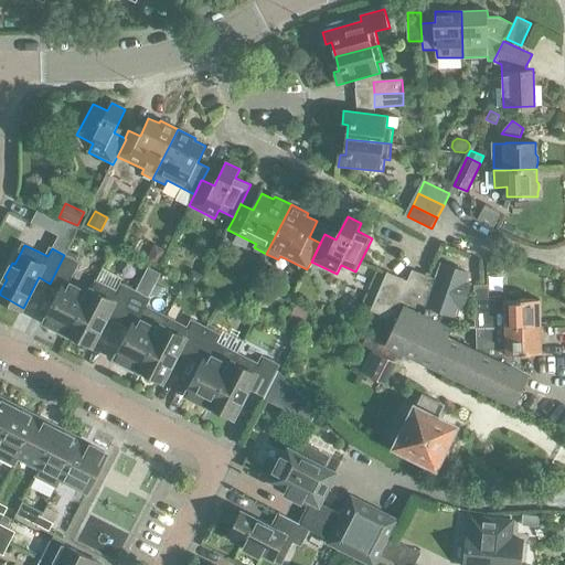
[(157,267),(164,251),(153,245),(145,262),(157,267)]
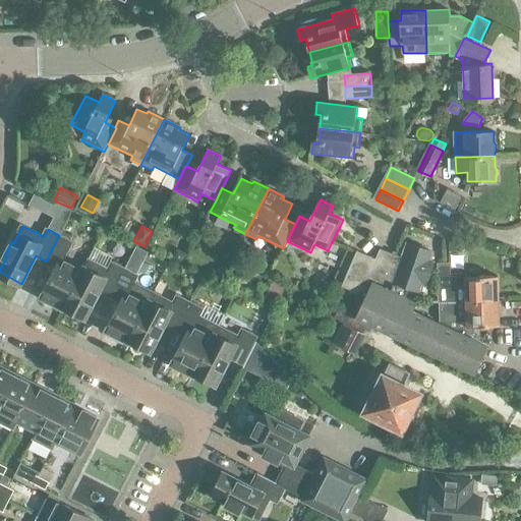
[(63,308),(89,259),(68,248),(71,241),(59,235),(46,262),(57,267),(42,297),(63,308)]
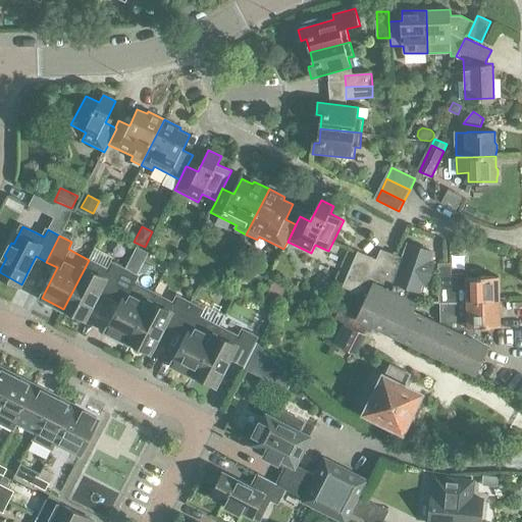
[(462,251),(465,247),(469,239),(461,236),(454,242),(451,245),(451,252),(462,251)]
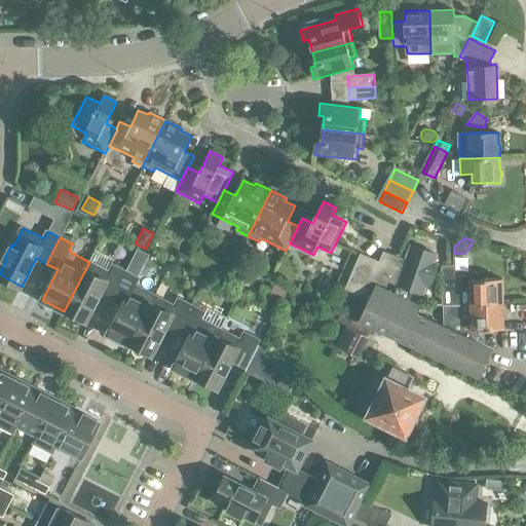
[(395,288),(405,261),(384,251),(379,261),(361,253),(344,288),(366,298),(374,278),(395,288)]
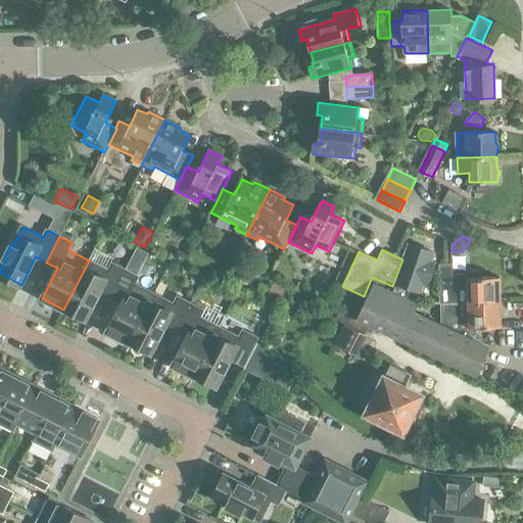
[(408,264),(398,288),(413,294),(414,291),(430,296),(440,266),(437,266),(437,258),(412,249),(408,264)]
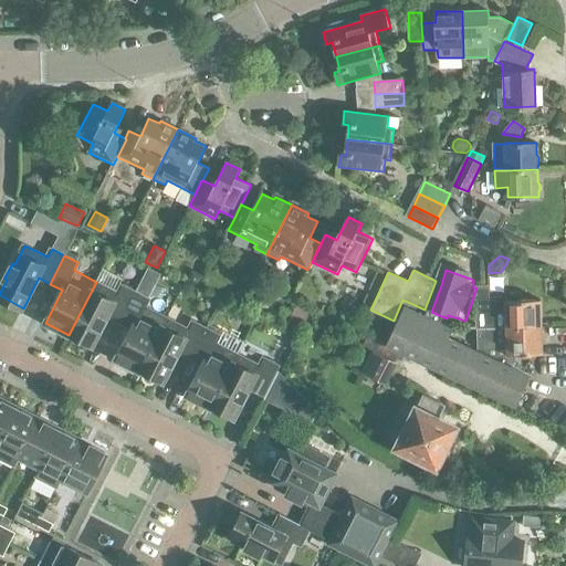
[(118,293),(96,282),(69,335),(70,335),(71,333),(94,345),(109,314),(121,321),(135,293),(123,285),(118,293)]
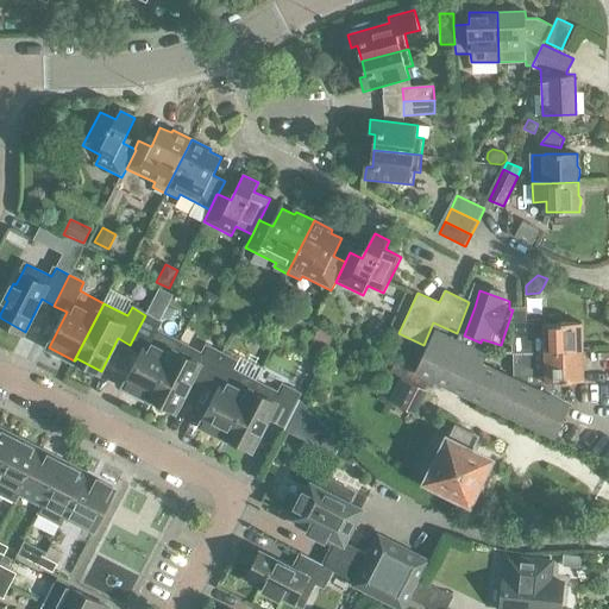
[(527,319),(526,307),(514,307),(515,352),(583,351),(582,322),(545,324),(545,319),(527,319)]
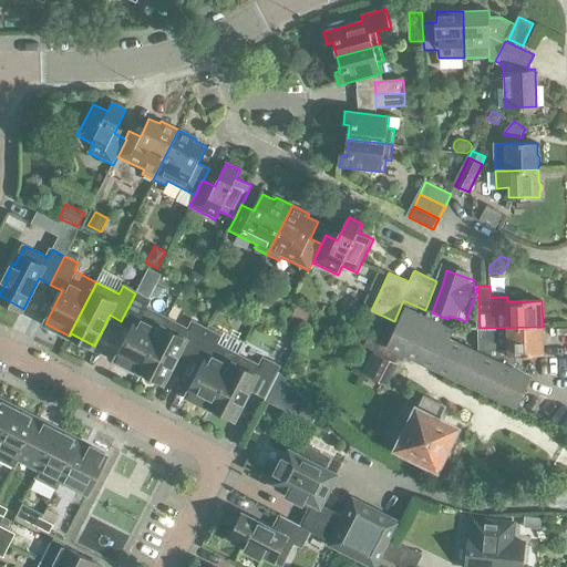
[(140,372),(167,319),(145,308),(148,300),(135,294),(121,321),(133,328),(116,360),(140,372)]
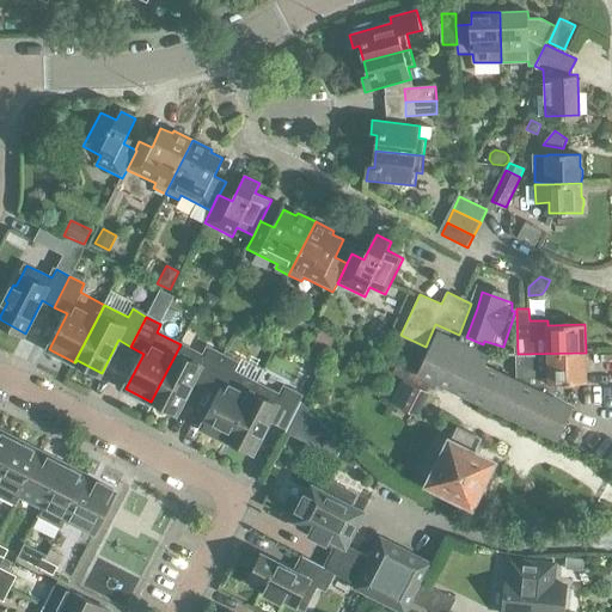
[(329,353),(337,334),(322,326),(313,346),(329,353)]
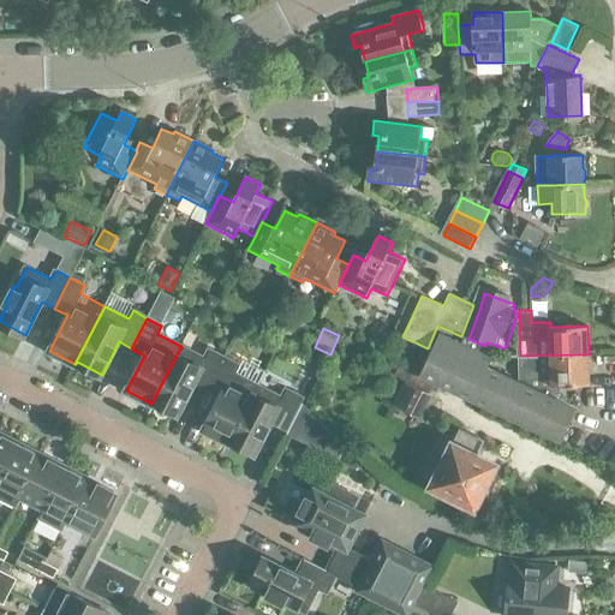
[(563,442),(579,410),(555,399),(554,398),(520,382),(488,366),(493,357),(461,341),(440,332),(422,374),(563,442)]
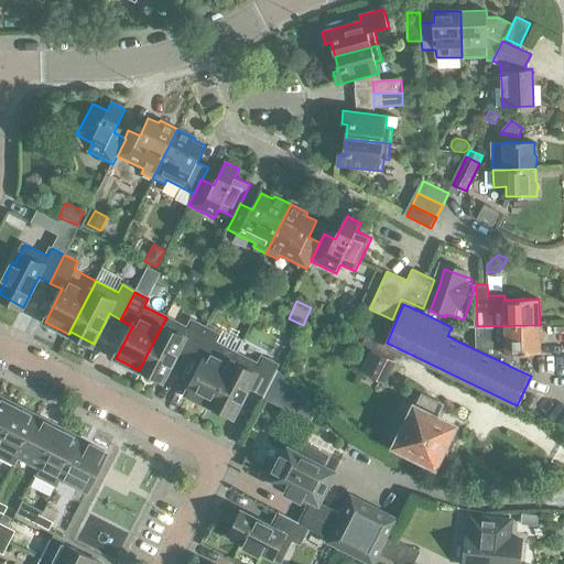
[(188,329),(166,317),(139,370),(140,370),(141,368),(164,380),(180,350),(191,356),(205,328),(193,322),(188,329)]
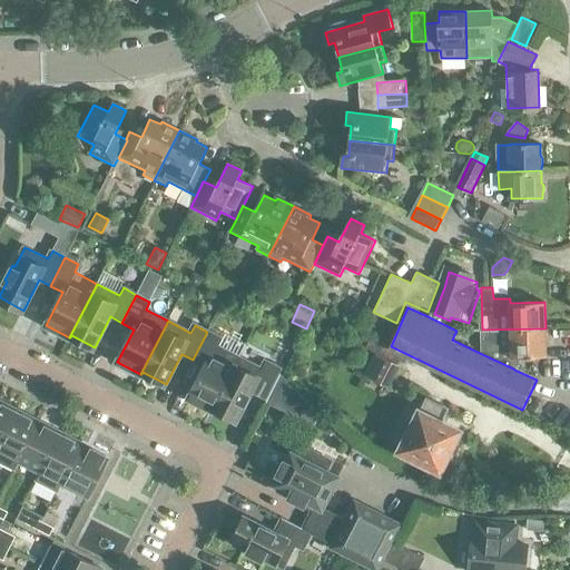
[(513,369),(518,359),(547,356),(546,328),(482,330),(482,354),(513,369)]
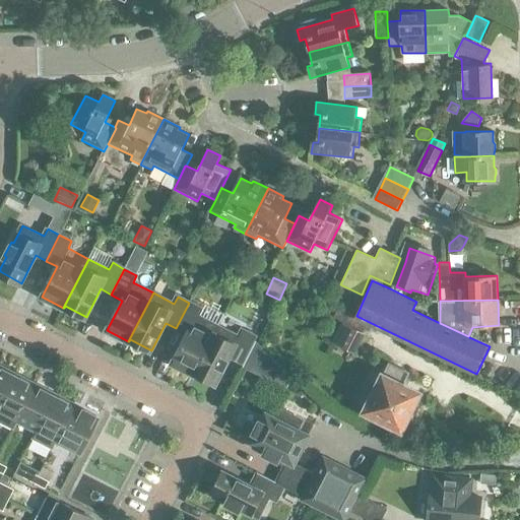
[(193,375),(218,326),(198,316),(201,309),(189,303),(176,328),(187,334),(172,364),(193,375)]
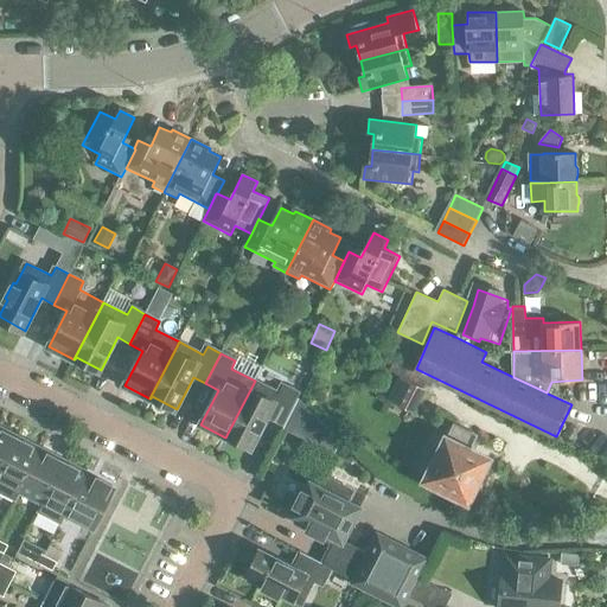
[(421,387),(419,385),(401,376),(388,401),(400,406),(407,409),(409,411),(421,387)]
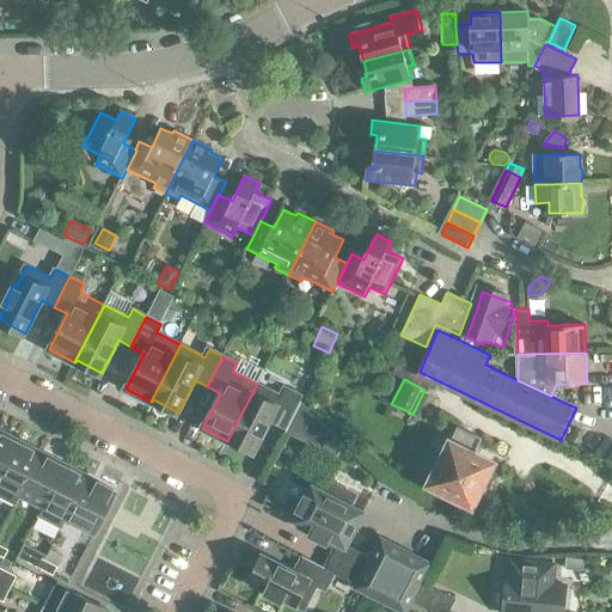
[(281,397),(257,384),(227,441),(228,441),(230,440),(254,452),(271,420),(285,427),(301,397),(286,389),(281,397)]
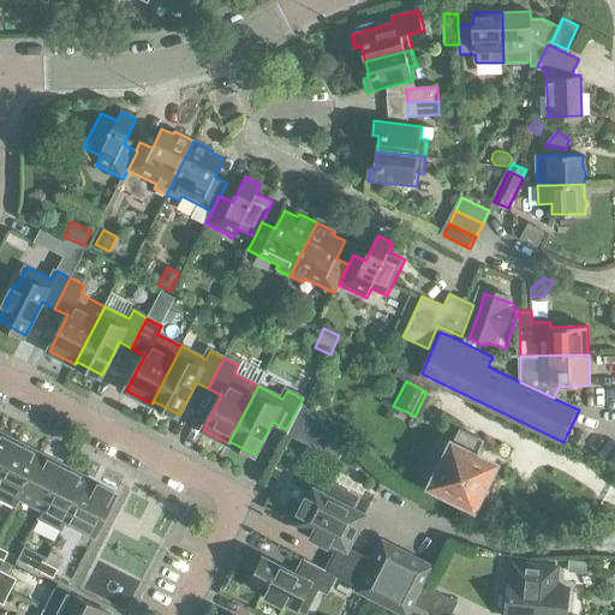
[(303,399),(286,429),(328,448),(335,435),(303,399)]
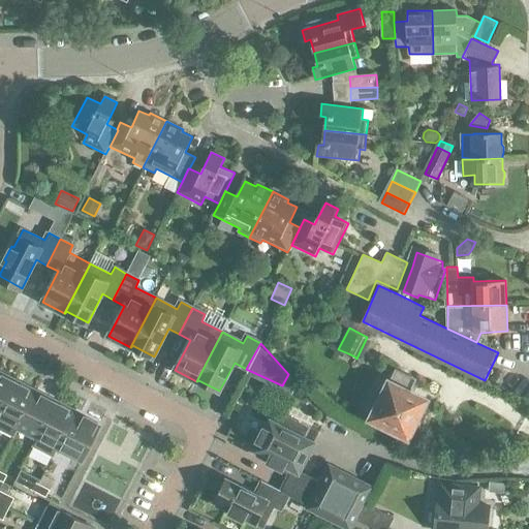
[(411,391),(417,379),(397,369),(391,380),(390,380),(382,396),(374,392),(370,401),(378,405),(371,417),(409,437),(429,400),(411,391)]
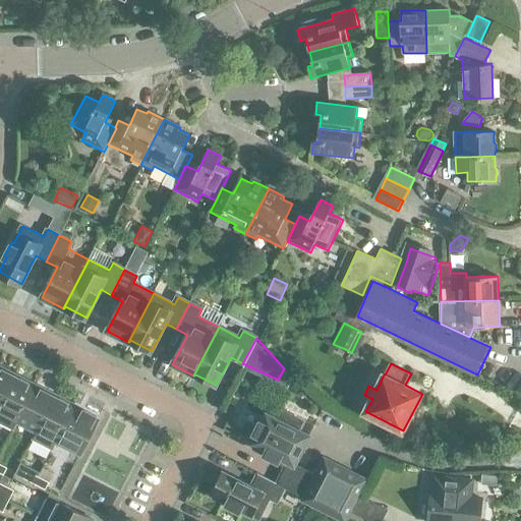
[(0,369),(0,408),(16,375),(7,370),(5,372),(0,369)]
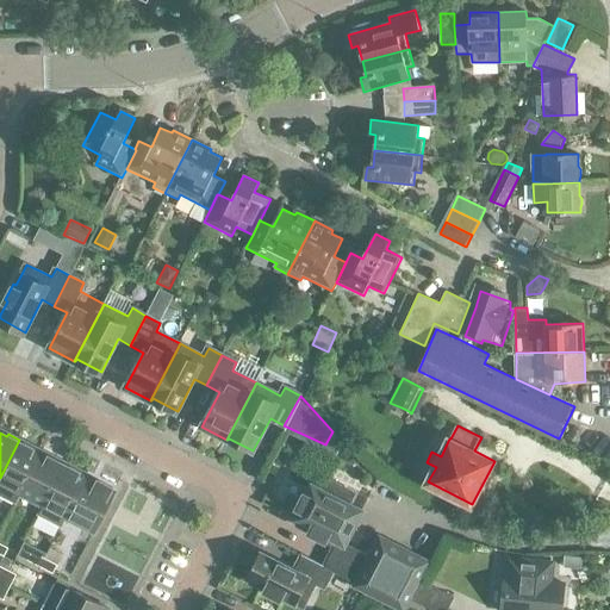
[(19,440),(0,478),(0,495),(17,503),(42,454),(30,448),(31,446),(19,440)]
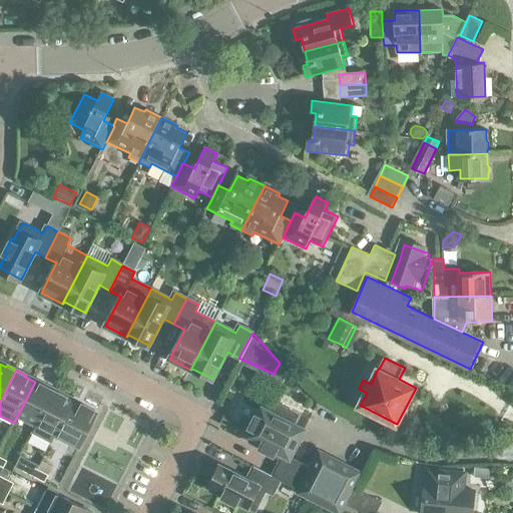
[(35,382),(14,423),(18,416),(36,425),(55,389),(45,384),(44,387),(35,382)]
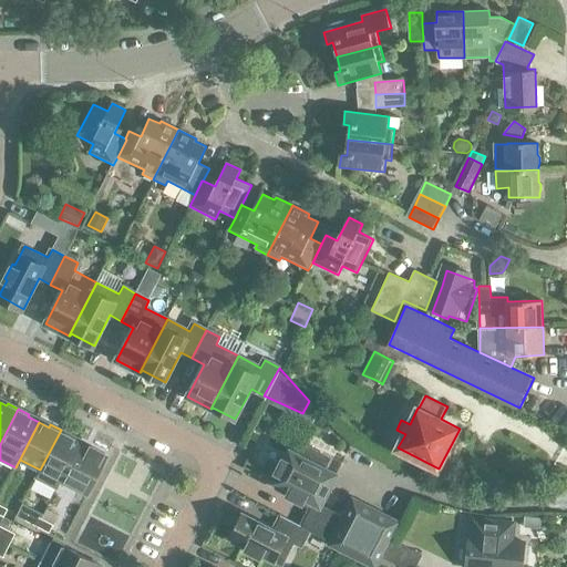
[(40,470),(35,478),(37,478),(58,490),(81,444),(71,439),(72,436),(61,431),(61,430),(40,470)]
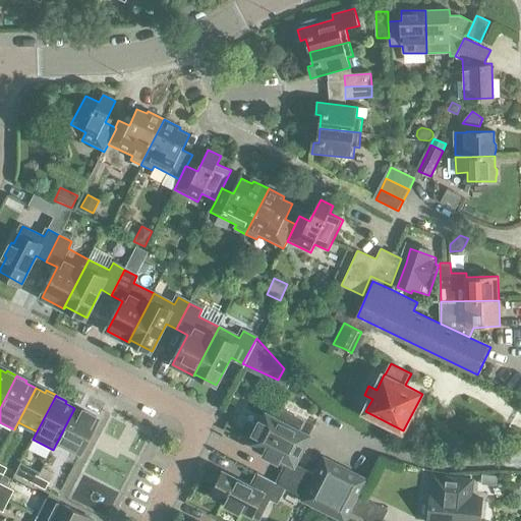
[(74,408),(53,450),(54,450),(57,443),(80,454),(98,420),(96,418),(97,416),(84,410),(83,412),(74,408)]
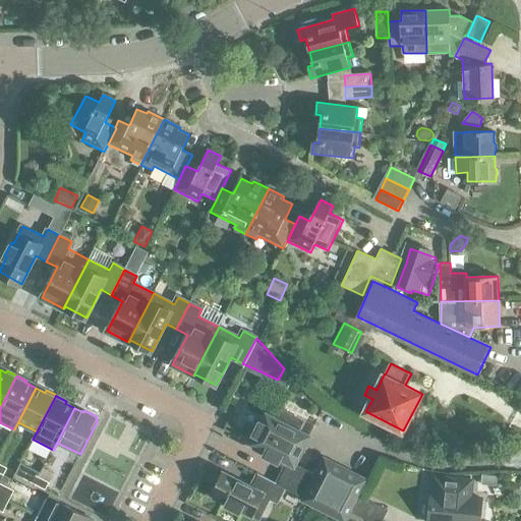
[(301,424),(278,412),(276,418),(267,413),(263,421),(259,420),(253,433),(255,435),(251,443),(266,451),(264,455),(286,466),(278,483),(284,486),(284,487),(347,520),(351,512),(359,496),(371,472),(328,451),(313,478),(287,465),(303,432),(299,430),(301,424)]
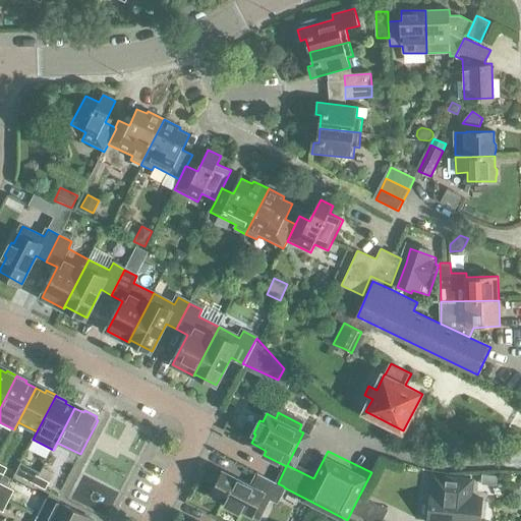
[(29,471),(24,478),(36,484),(40,476),(29,471)]
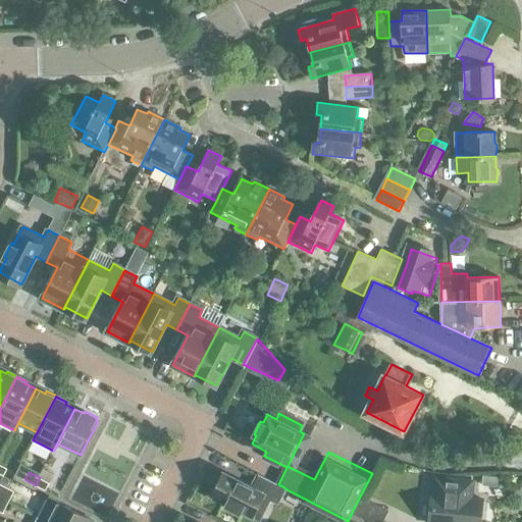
[(252,487),(224,473),(212,496),(227,504),(226,506),(240,513),(242,511),(252,516),(253,516),(259,519),(265,508),(265,509),(270,499),(277,502),(284,488),(284,487),(278,484),(259,474),(252,487)]
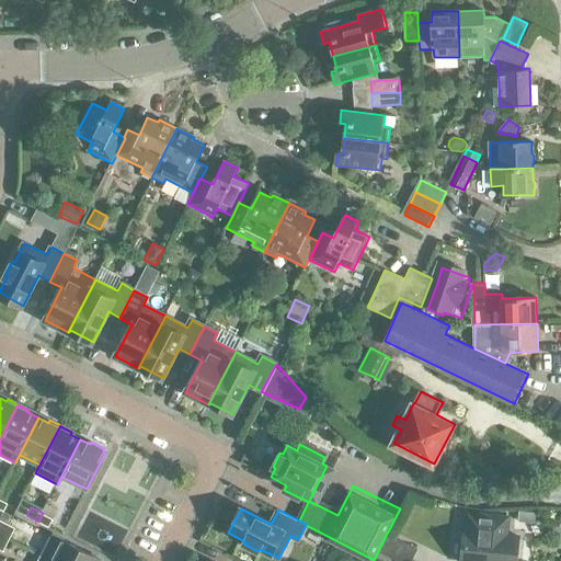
[(43,513),(38,522),(50,527),(54,519),(43,513)]
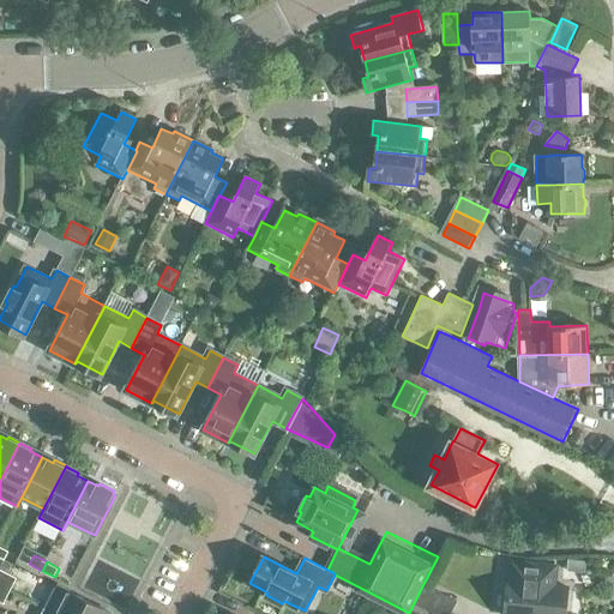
[(555,581),(558,567),(529,564),(527,584),(509,582),(505,613),(565,613),(569,589),(551,587),(552,579),(555,581)]
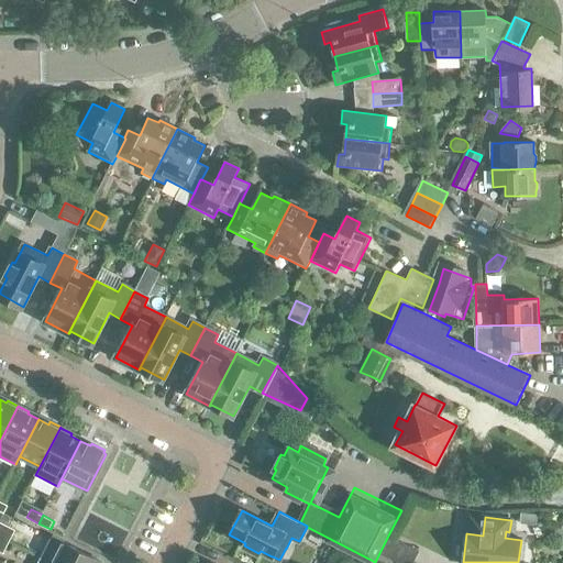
[(9,526),(2,538),(11,542),(17,530),(9,526)]
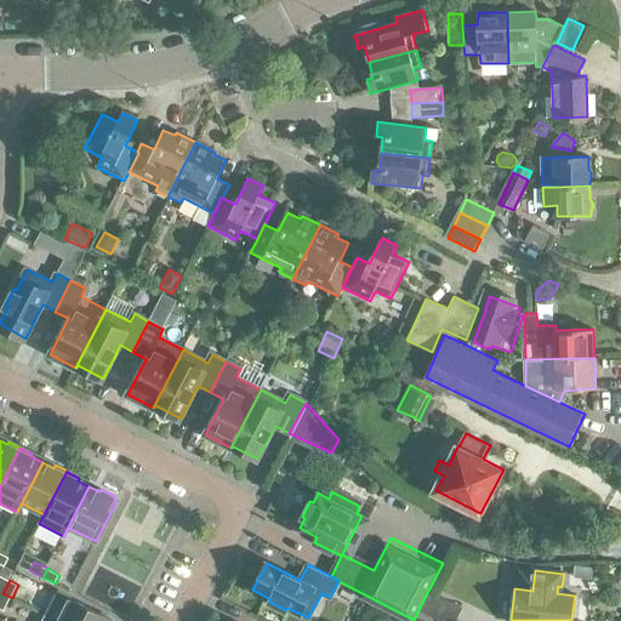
[(440,620),(456,620),(462,609),(428,591),(419,610),(440,620)]
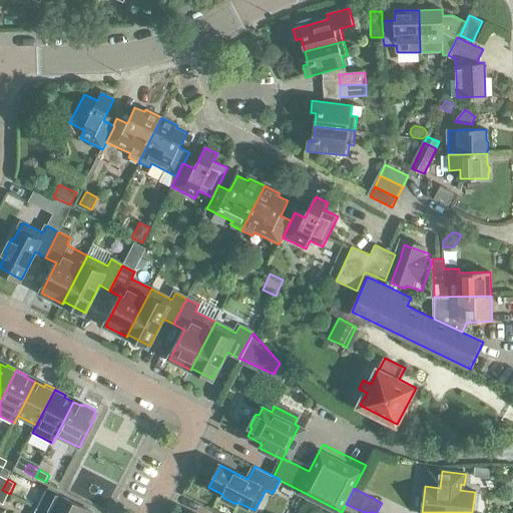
[(2,490),(0,494),(0,502),(4,504),(10,494),(2,490)]
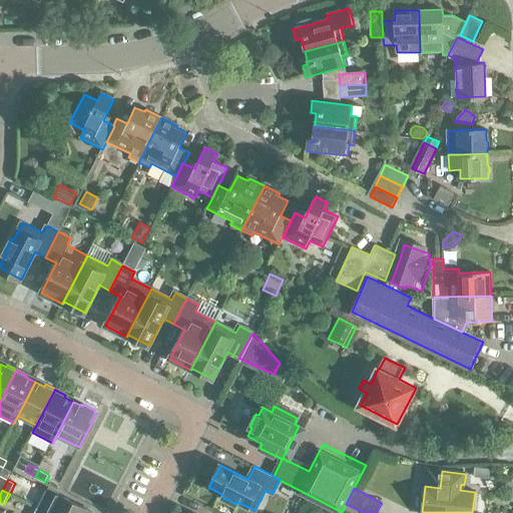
[(49,490),(39,509),(47,512),(88,512),(90,511),(49,490)]
